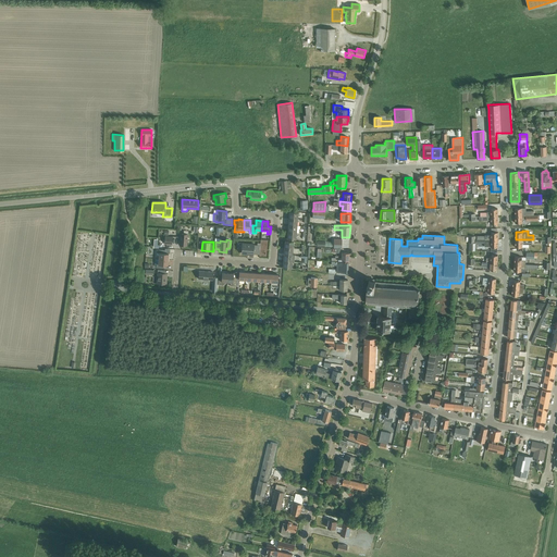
[(254,255),(255,245),(242,244),(242,254),(254,255)]
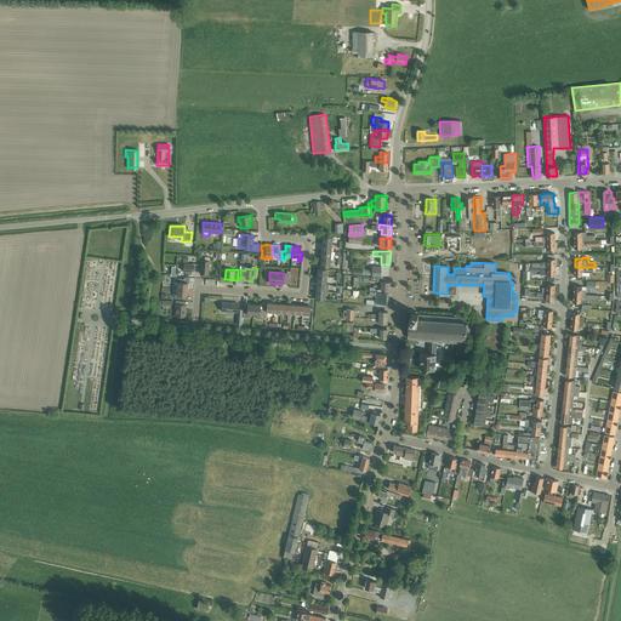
[(184,283),(184,279),(175,278),(175,281),(175,284),(176,285),(177,285),(177,289),(187,289),(188,283),(184,283)]
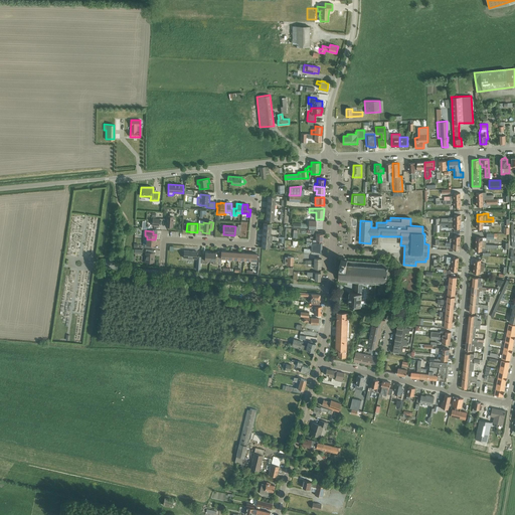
[(87,231),(83,258),(95,259),(99,233),(87,231)]
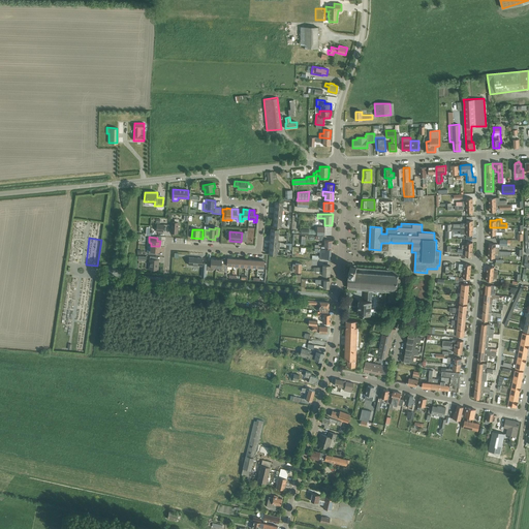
[(314,245),(314,248),(319,248),(331,248),(331,240),(324,240),(324,245),(321,245),(321,243),(318,243),(318,245),(314,245)]
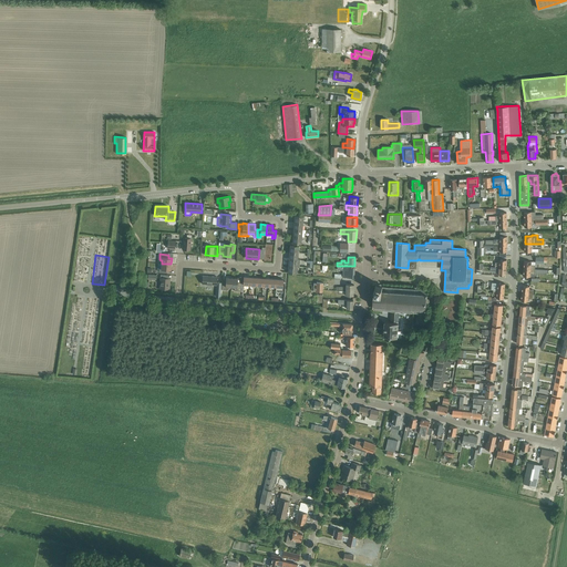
[(171,270),(171,264),(162,264),(158,264),(157,270),(160,270),(160,272),(167,272),(167,269),(171,270)]
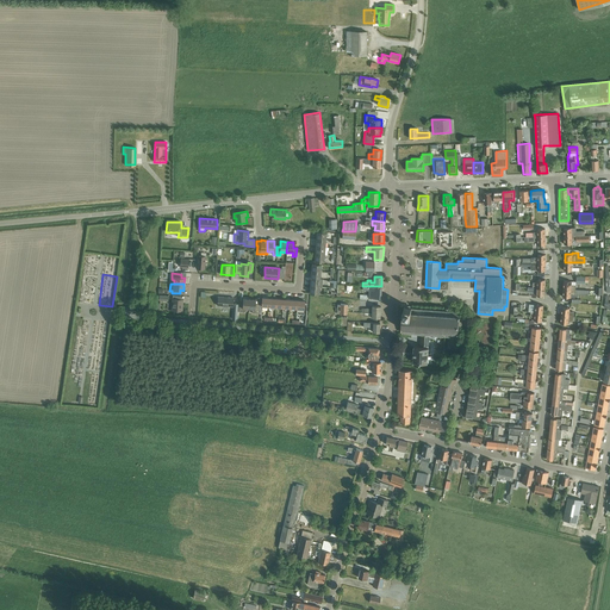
[(362,286),(362,291),(369,291),(368,298),(380,299),(380,298),(381,286),(368,286),(362,286)]
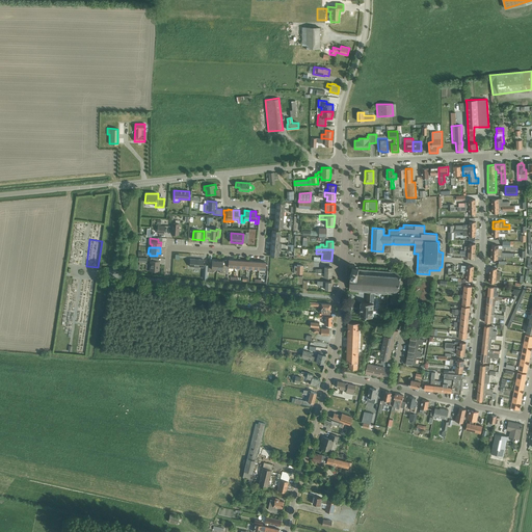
[(203,267),(204,260),(190,259),(189,266),(194,267),(194,268),(198,268),(198,267),(203,267)]
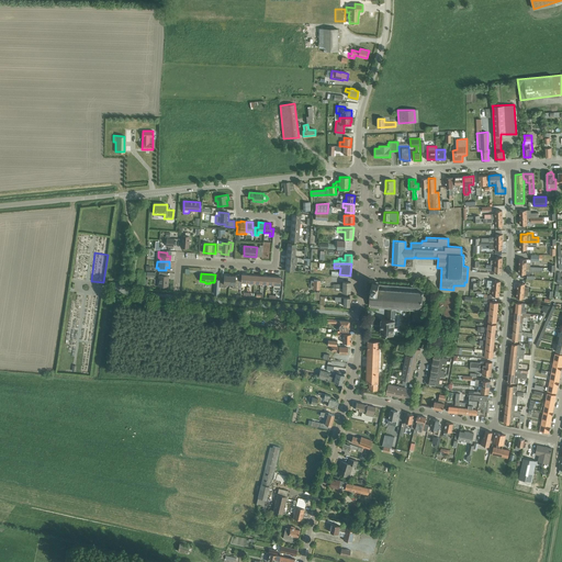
[(229,284),(229,276),(224,274),(224,279),(221,279),(220,288),(225,288),(226,284),(229,284)]
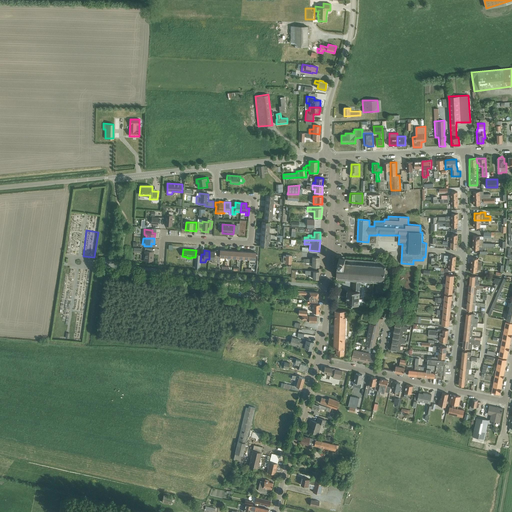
[(153,251),(144,251),(144,261),(153,261),(153,251)]
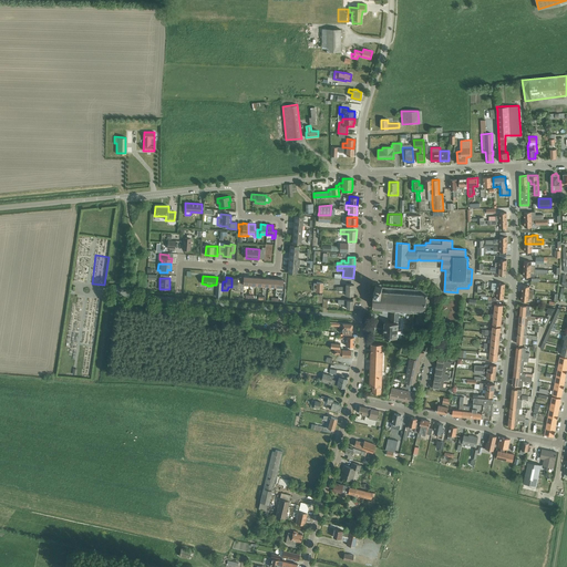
[(241,282),(237,282),(238,278),(232,278),(232,287),(235,287),(234,290),(240,291),(241,282)]
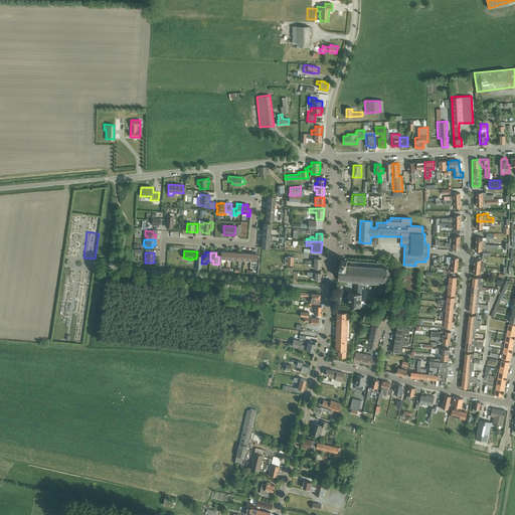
[(294,256),(288,256),(288,258),(285,258),(285,265),(293,265),(294,256)]
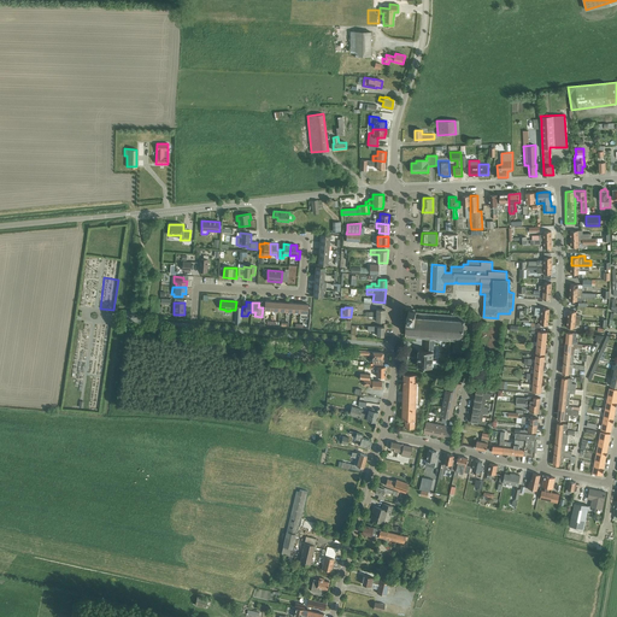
[(535,307),(534,315),(536,316),(548,317),(550,309),(542,307),(535,307)]
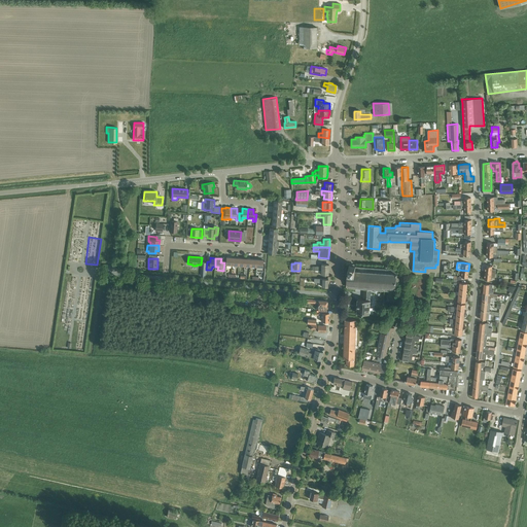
[(328,265),(321,264),(321,267),(313,266),(313,270),(321,271),(321,274),(328,275),(328,265)]
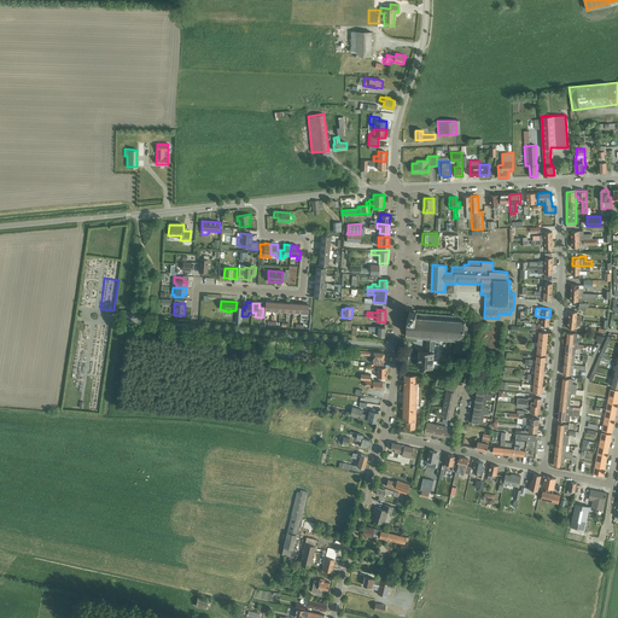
[(426,338),(426,342),(435,343),(435,339),(455,340),(455,347),(454,347),(454,354),(470,355),(470,348),(464,347),(464,342),(464,337),(465,337),(465,334),(466,333),(467,333),(468,333),(468,332),(470,331),(470,330),(470,327),(470,326),(468,325),(466,324),(466,320),(465,320),(466,316),(454,315),(455,313),(452,312),(452,315),(417,313),(417,312),(409,312),(409,315),(408,315),(407,333),(407,337),(426,338)]
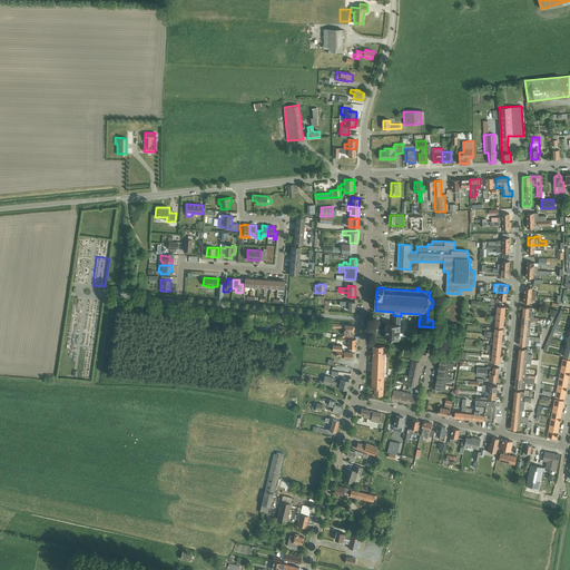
[(354,311),(355,302),(340,301),(340,305),(349,306),(349,310),(354,311)]
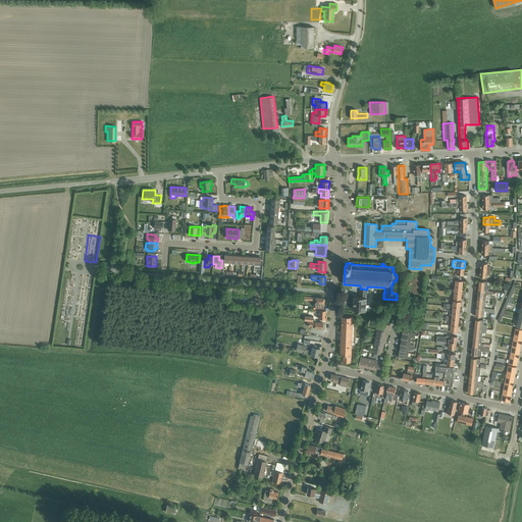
[(479,280),(478,290),(483,291),(486,291),(488,291),(488,288),(487,286),(487,281),(484,281),(479,280)]
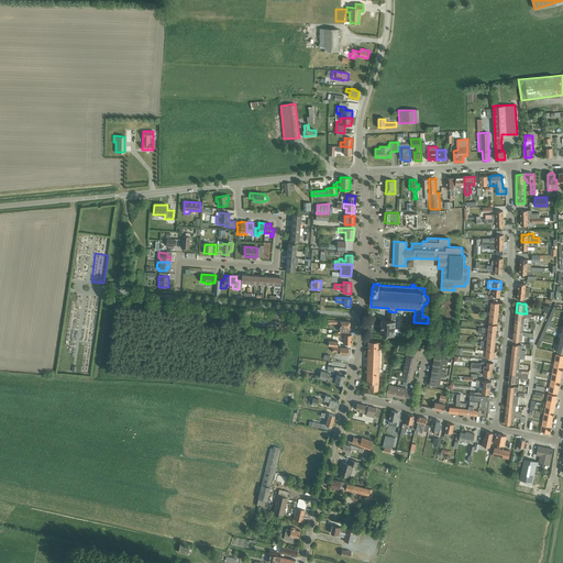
[(396,312),(388,311),(387,320),(383,320),(382,334),(394,335),(396,312)]
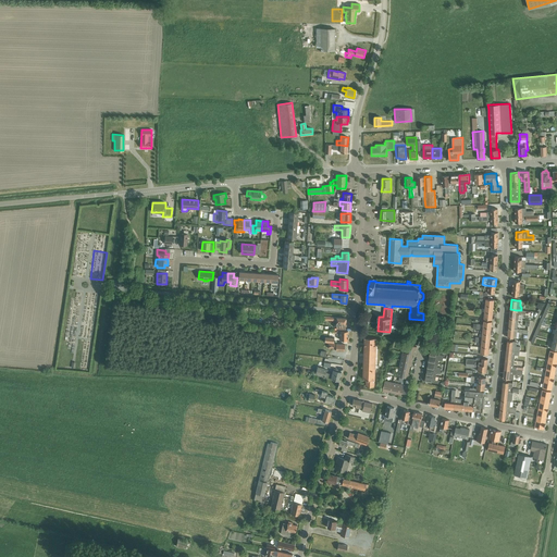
[(88,345),(93,346),(97,310),(94,309),(94,312),(86,311),(84,327),(84,326),(83,338),(88,339),(88,345)]
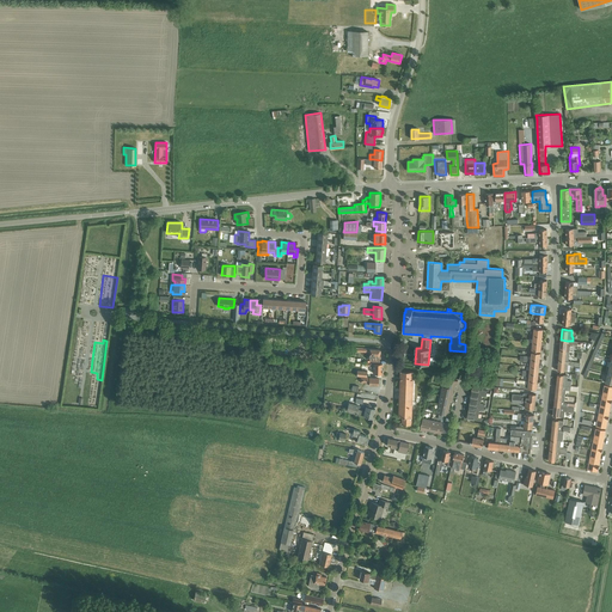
[(561,340),(560,350),(565,350),(567,350),(569,352),(569,346),(570,346),(570,341),(567,341),(561,340)]
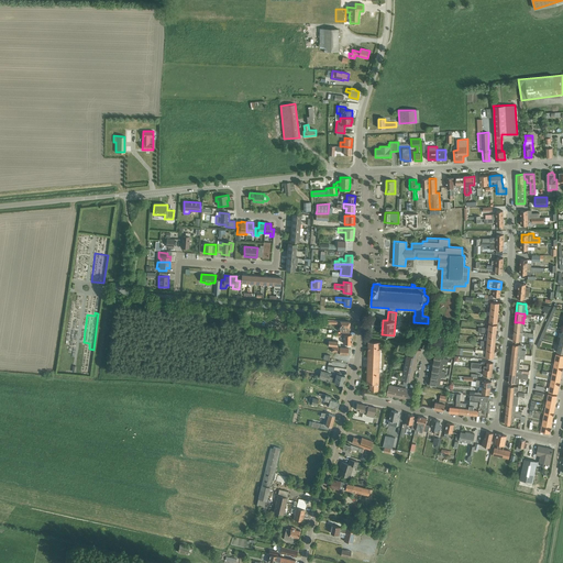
[(349,331),(350,320),(334,320),(318,319),(318,322),(340,323),(339,331),(349,331)]
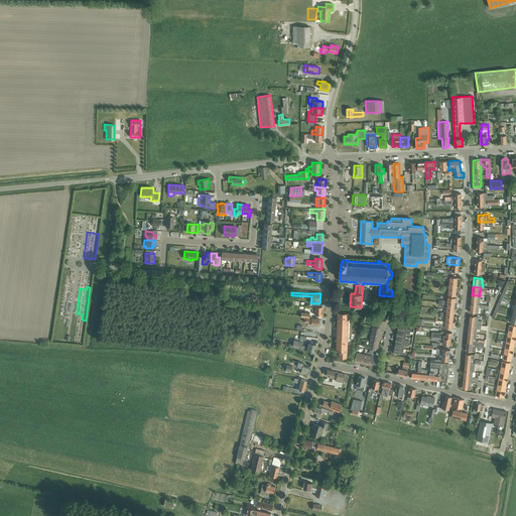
[(471,303),(479,304),(480,296),(478,295),(477,295),(472,295),(471,303)]
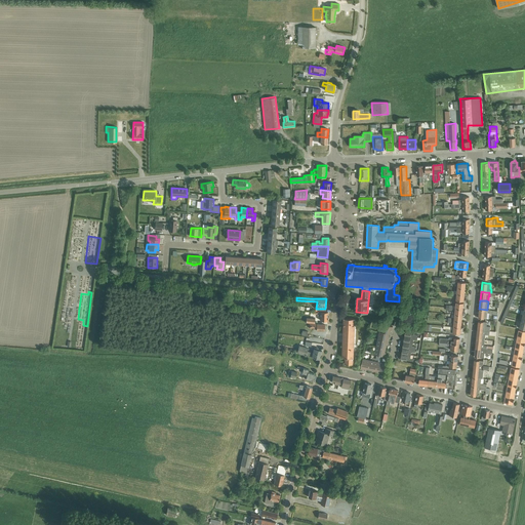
[(479,309),(478,318),(486,319),(487,313),(489,313),(492,314),(497,315),(497,312),(496,311),(487,310),(479,309)]
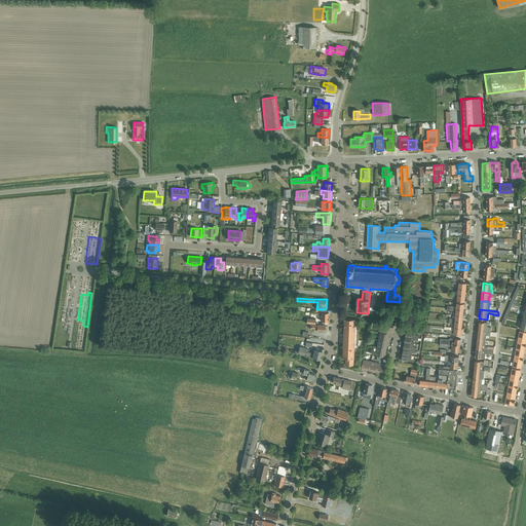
[(328,321),(328,312),(313,312),(313,314),(317,314),(317,316),(321,316),(321,321),(328,321)]
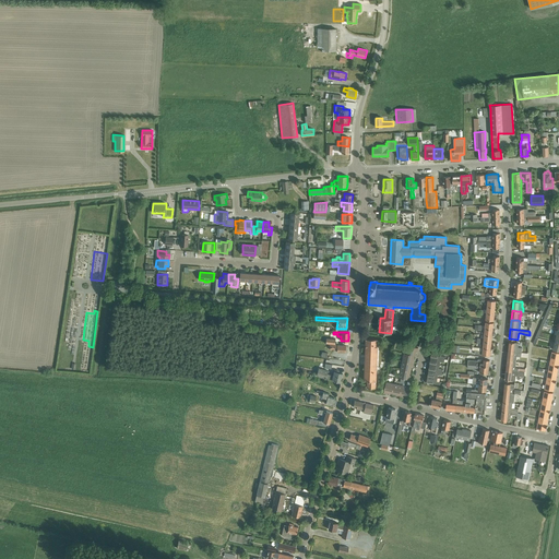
[(366,339),(365,380),(368,380),(368,388),(376,388),(378,339),(366,339)]
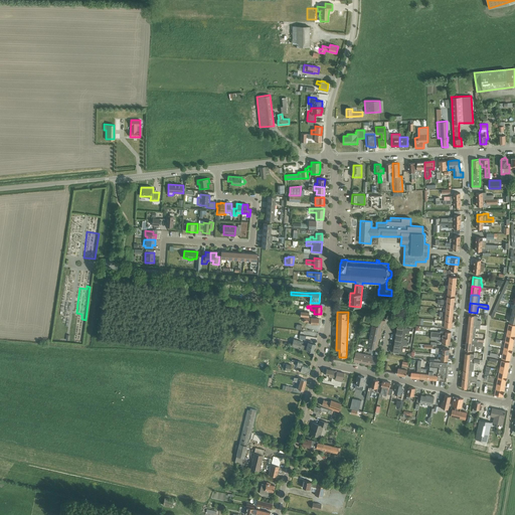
[(469,315),(468,324),(473,324),(480,325),(481,320),(477,320),(478,316),(474,315),(469,315)]
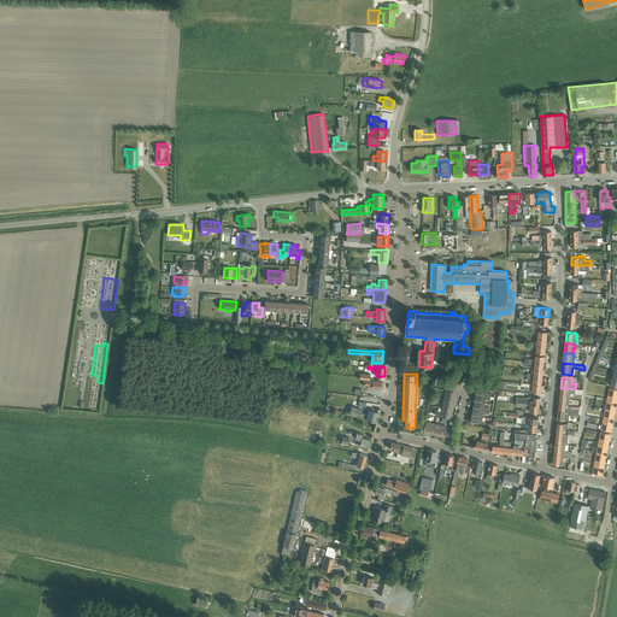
[(450,381),(447,391),(458,393),(459,386),(460,386),(462,385),(450,381)]
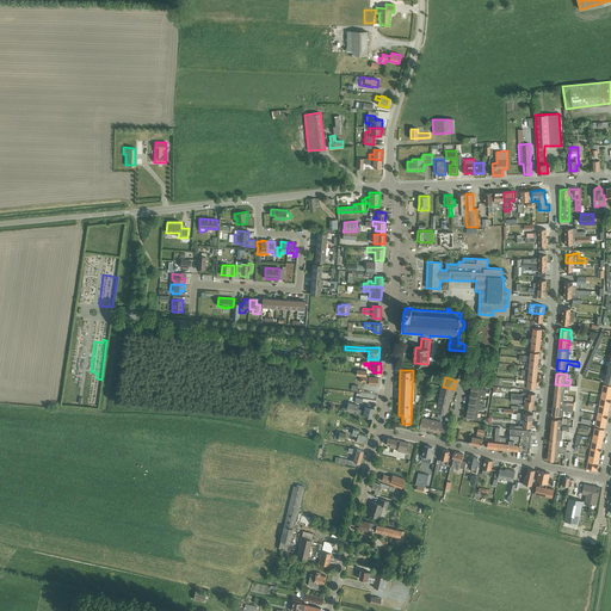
[(470,390),(486,393),(487,390),(482,389),(483,384),(471,383),(470,390)]
